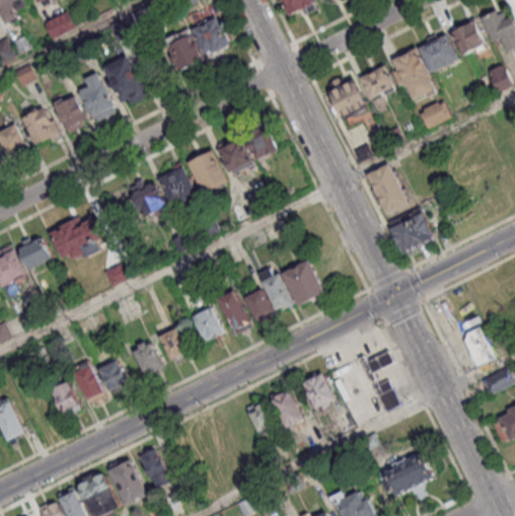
[(0,12),(5,22),(17,16),(14,10),(24,5),(21,0),(0,0),(0,12)]
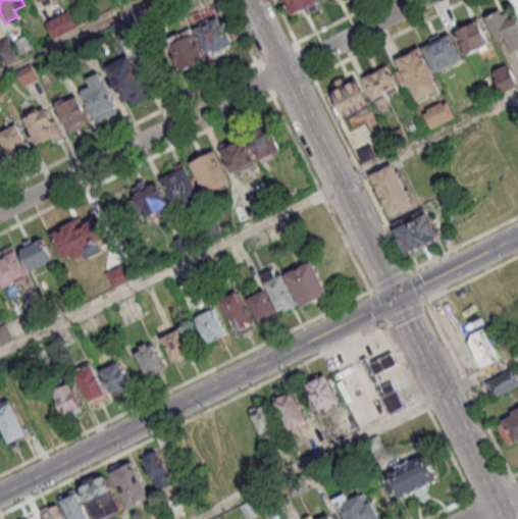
[(314,0),(315,2),(313,3),(316,8),(305,13),(303,8),(290,15),(290,13),(288,14),(280,0),(314,0)]
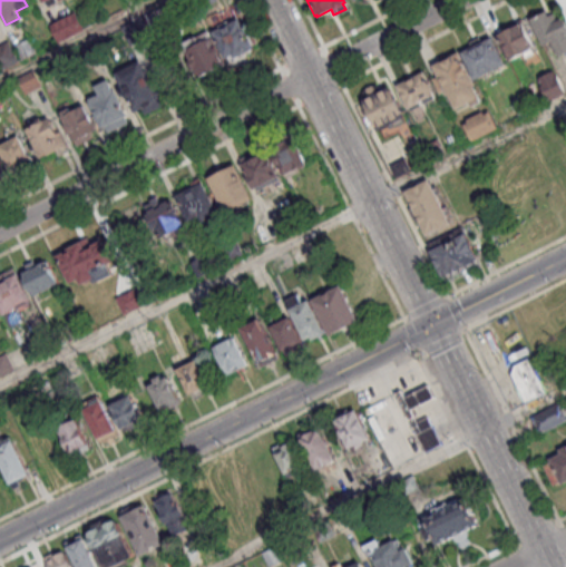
[(143,13),(149,30),(167,22),(159,6),(143,13)]
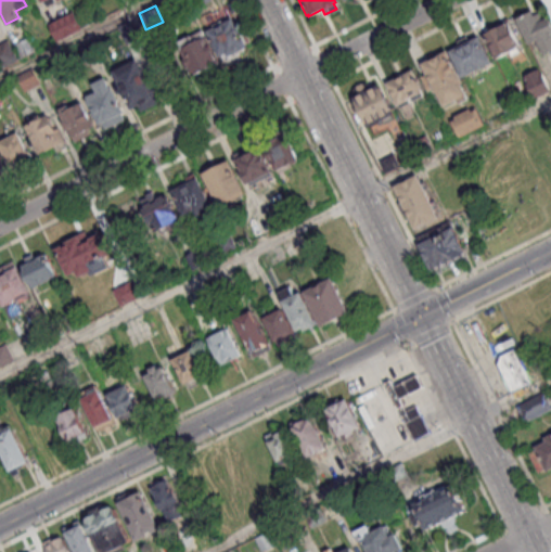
[(513,17),(526,45),(535,40),(541,54),(550,50),(550,23),(548,16),(540,20),(535,8),(513,17)]
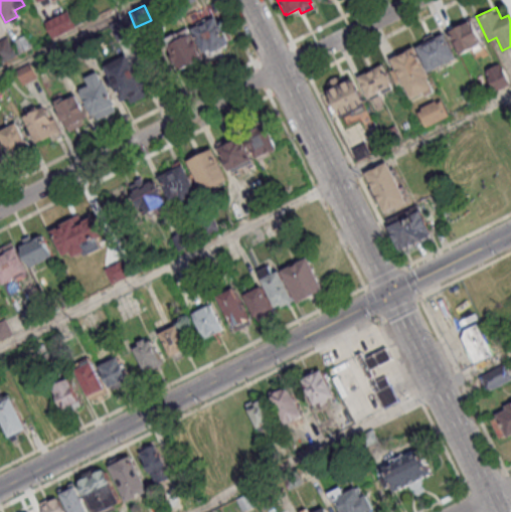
[(43,21),(51,37),(73,26),(65,10),(43,21)]
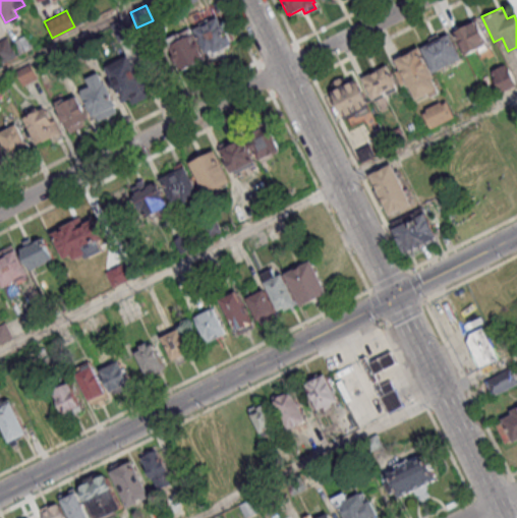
[(128,13),(137,31),(117,41),(108,23),(128,13)]
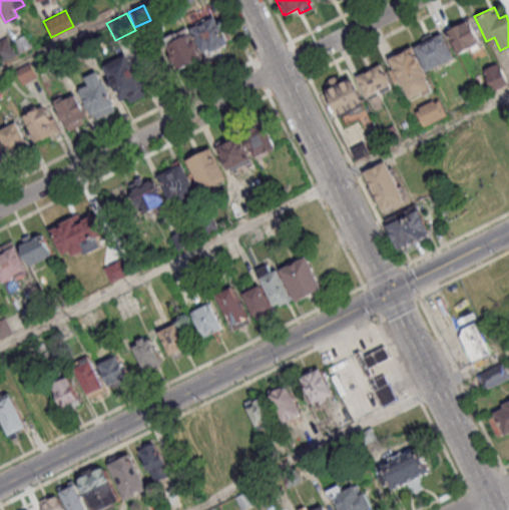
[(444,31),(455,54),(469,48),(470,51),(481,46),(473,28),(477,26),(471,14),(454,22),(456,25),(444,31)]
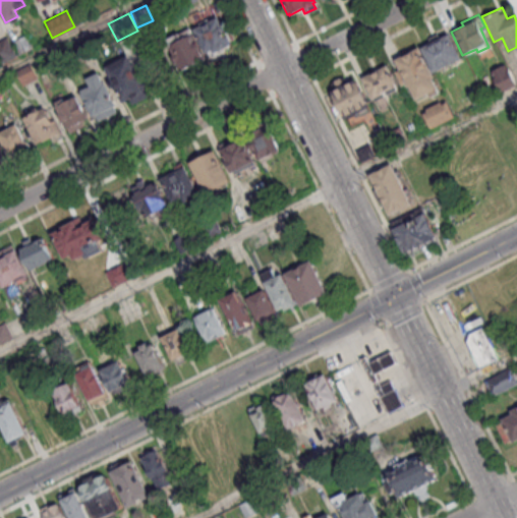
[(191,25),(193,27),(191,29),(204,54),(207,52),(209,57),(223,51),(221,48),(230,44),(217,16),(207,21),(206,18),(191,25)]
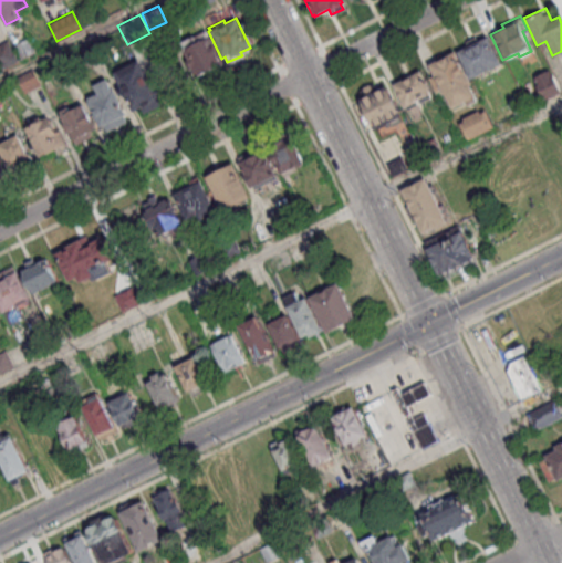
[(203,30),(219,64),(195,76),(177,42),(203,30)]
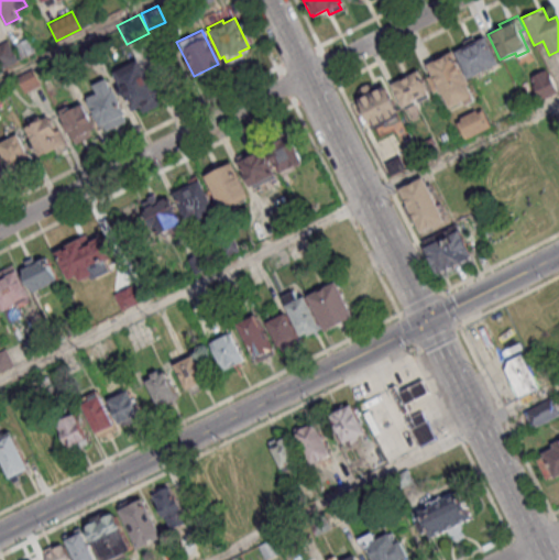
[(455,52),(467,77),(496,64),(484,36),(482,37),(480,32),(472,36),(472,35),(462,40),(466,46),(455,52)]
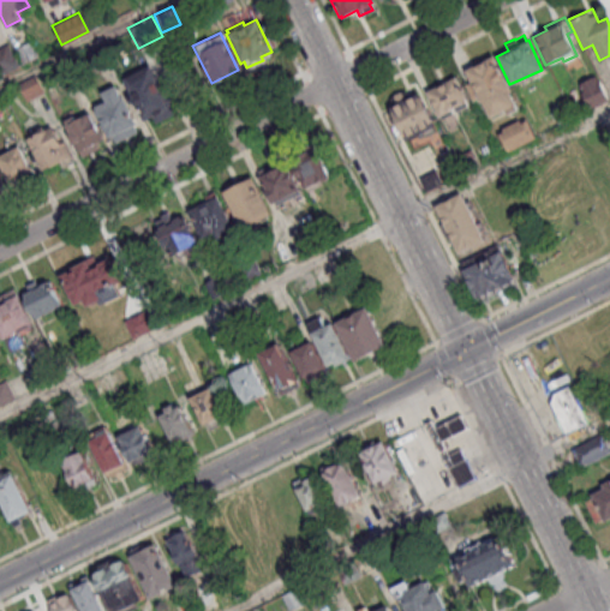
[(13,48),(22,61),(35,54),(28,40),(13,48)]
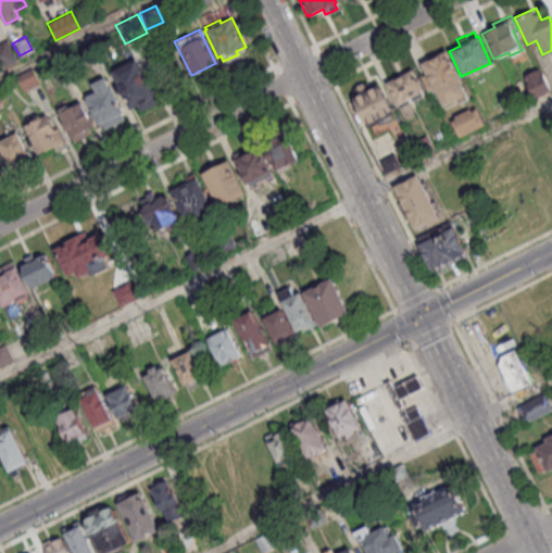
[(0,41),(4,39),(14,59),(0,65),(0,41)]
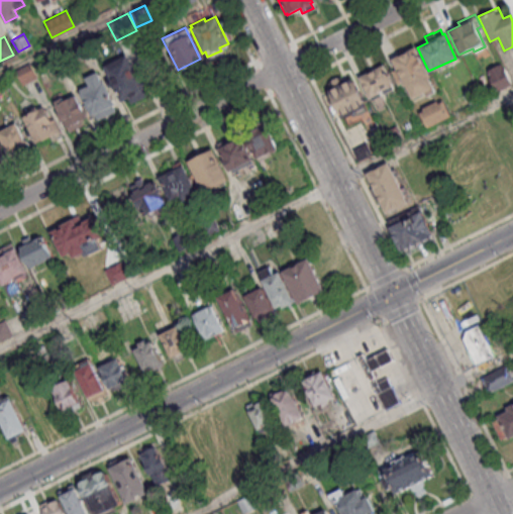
[(389,71),(396,84),(401,82),(410,100),(423,93),(425,96),(433,92),(431,89),(433,88),(428,78),(429,78),(415,46),(390,60),(394,68),(389,71)]
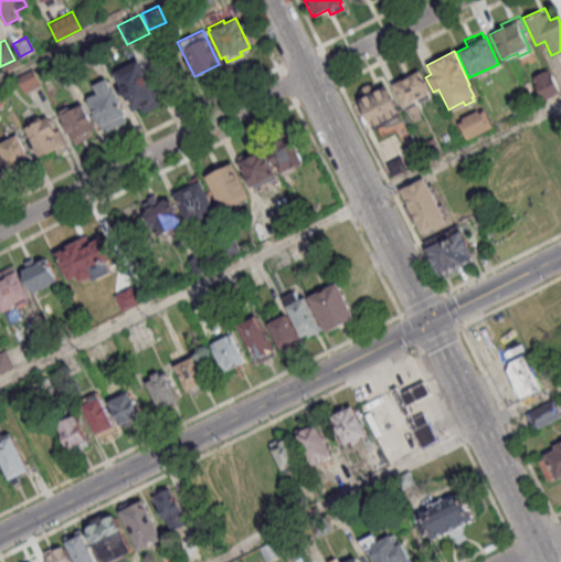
[(112,73),(130,112),(139,107),(141,112),(161,102),(154,85),(149,87),(137,61),(112,73)]
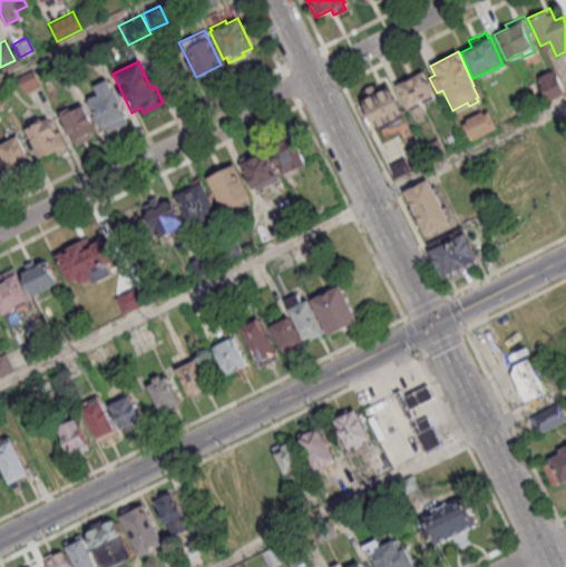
[(52,69),(59,84),(72,77),(65,62),(52,69)]
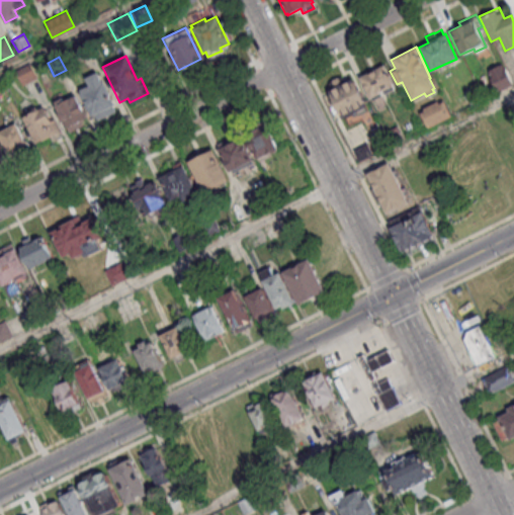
[(28,63),(35,77),(20,84),(13,70),(28,63)]
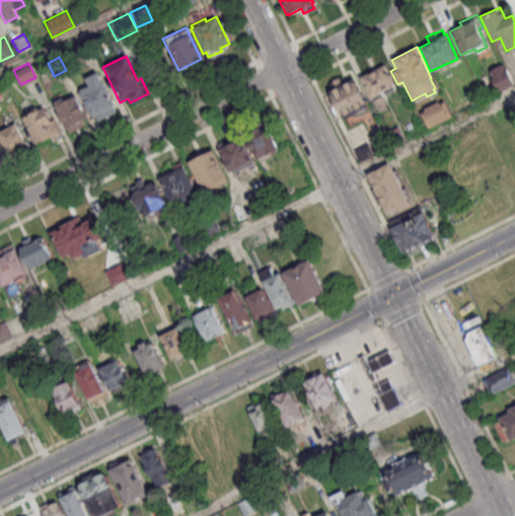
[(33,69),(43,86),(52,81),(44,65),(33,69)]
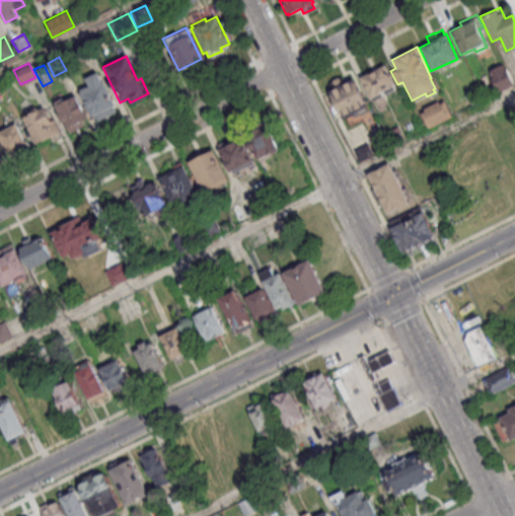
[(358,77),(368,98),(382,92),(383,94),(393,89),(391,84),(393,83),(384,65),(358,77)]
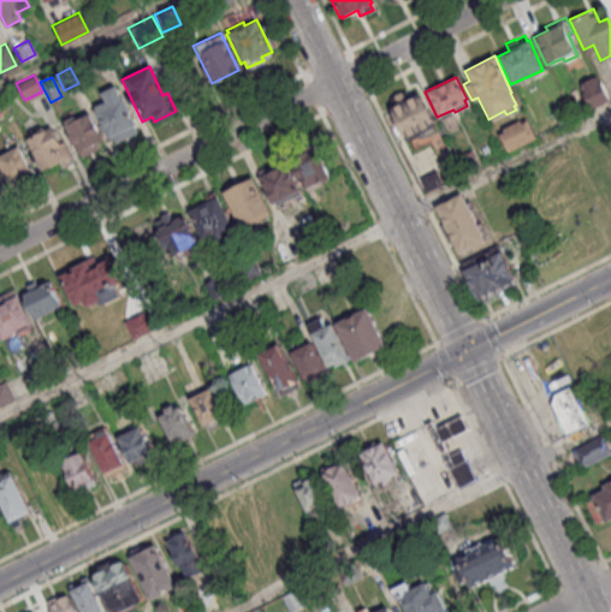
[(579,88),(588,107),(607,99),(598,78),(579,88)]
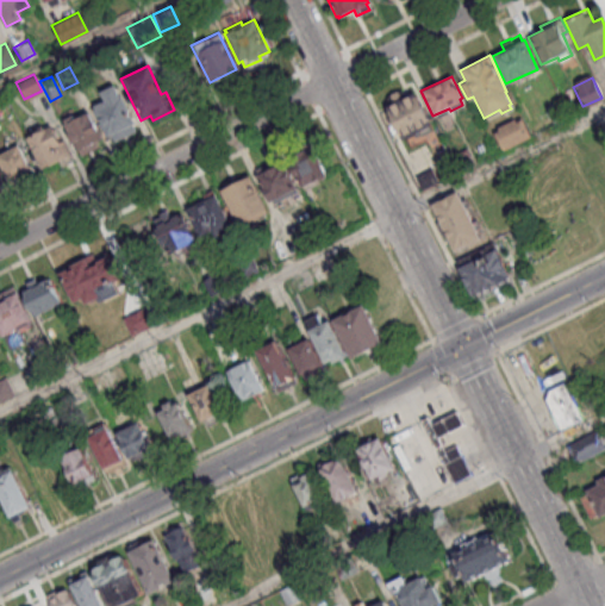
[(93,106),(95,108),(93,110),(107,137),(110,135),(113,141),(135,130),(132,124),(135,123),(122,97),(119,97),(113,85),(99,92),(104,100),(93,106)]
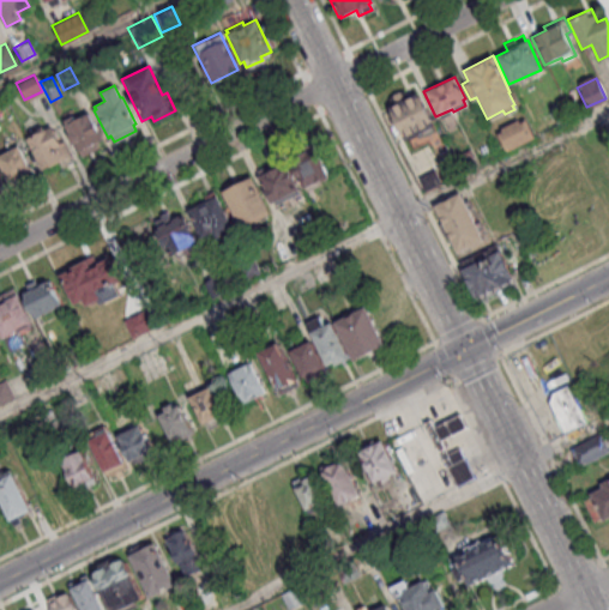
[(401,140),(432,125),(416,94),(408,98),(403,88),(390,94),(395,103),(385,108),(401,140)]
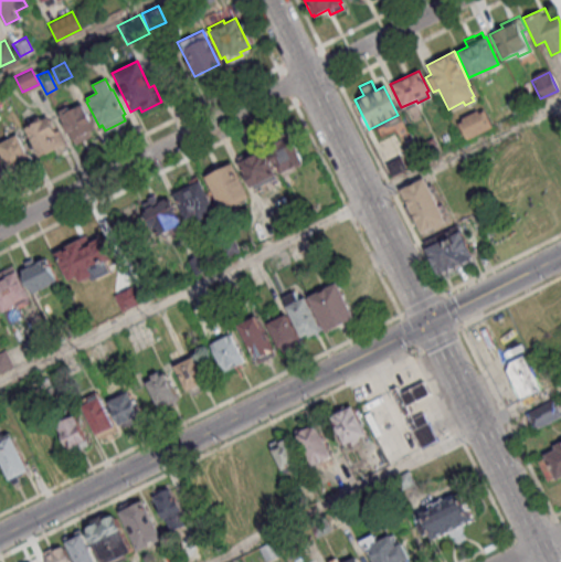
[(504,98),(511,114),(525,107),(517,92),(504,98)]
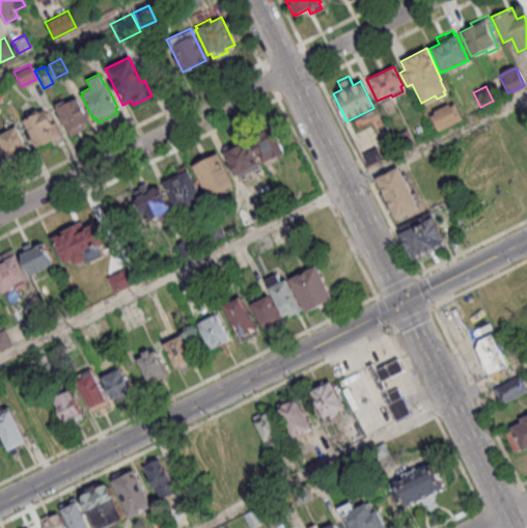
[(54,105),(59,115),(57,116),(61,126),(63,124),(68,135),(83,128),(81,122),(85,120),(75,99),(63,105),(61,101),(54,105)]
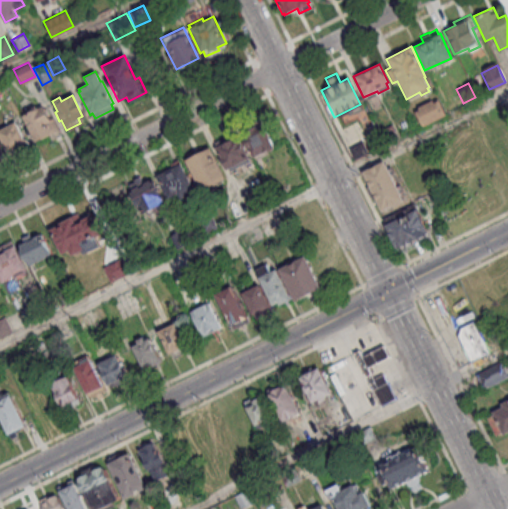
[(413,108),(421,124),(424,123),(425,124),(441,116),(440,115),(444,113),(436,97),(413,108)]
